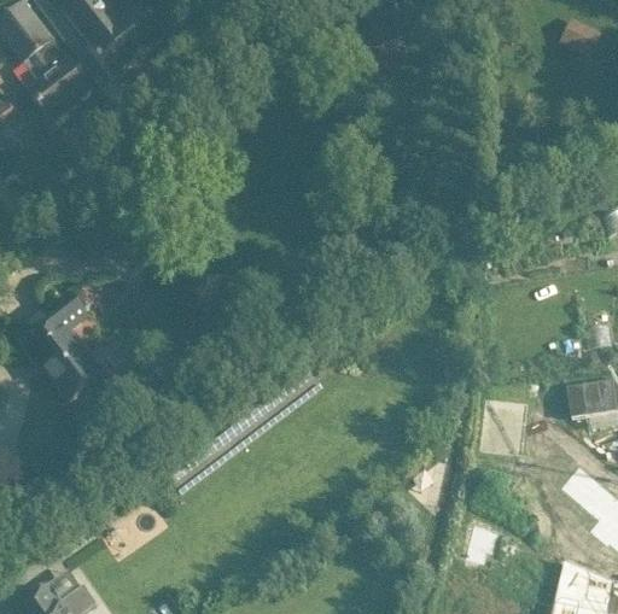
[(28,4),(25,5),(22,0),(9,0),(0,7),(0,9),(5,16),(0,19),(0,30),(27,66),(38,82),(27,91),(38,106),(53,124),(66,113),(65,112),(93,91),(68,58),(57,44),(58,44),(28,4)]
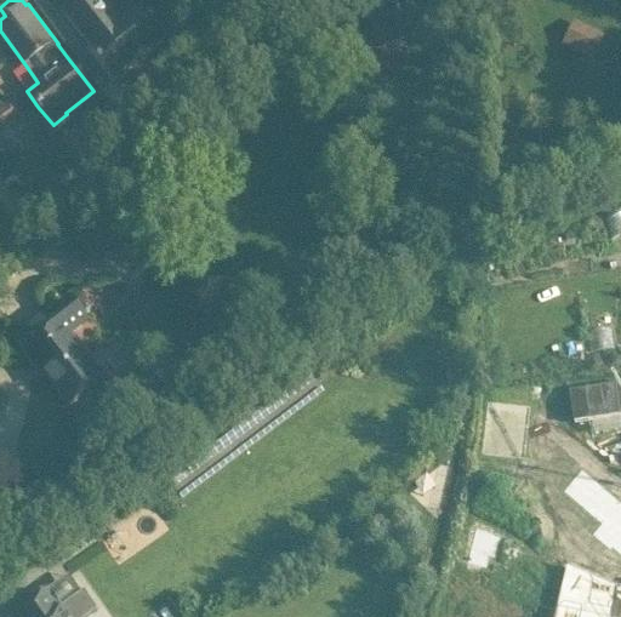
[(75,0),(63,10),(91,46),(87,50),(112,80),(132,64),(134,64),(140,60),(146,56),(144,55),(165,39),(142,7),(120,24),(100,0),(75,0)]
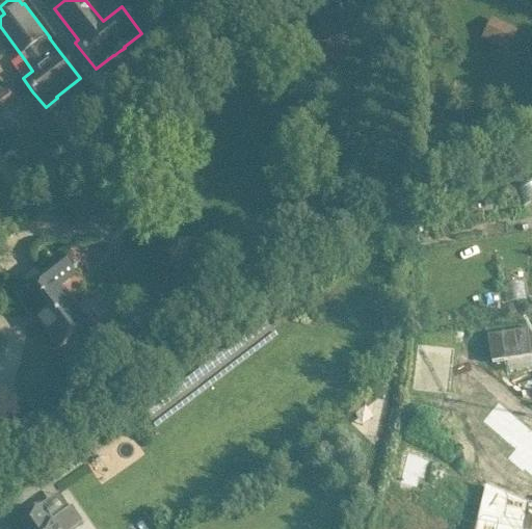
[(303,16),(315,45),(352,30),(341,1),(303,16)]
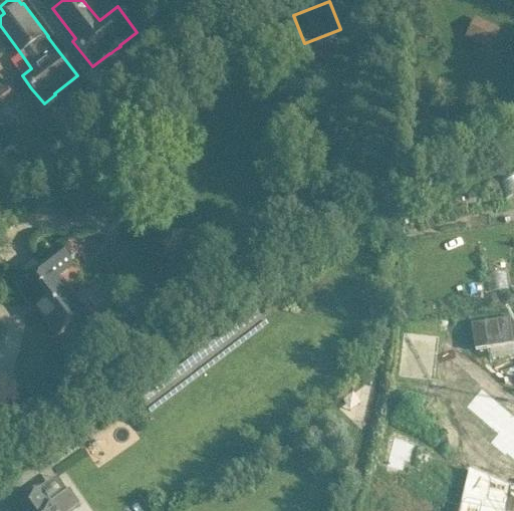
[(490,48),(500,28),(475,16),(466,36),(490,48)]
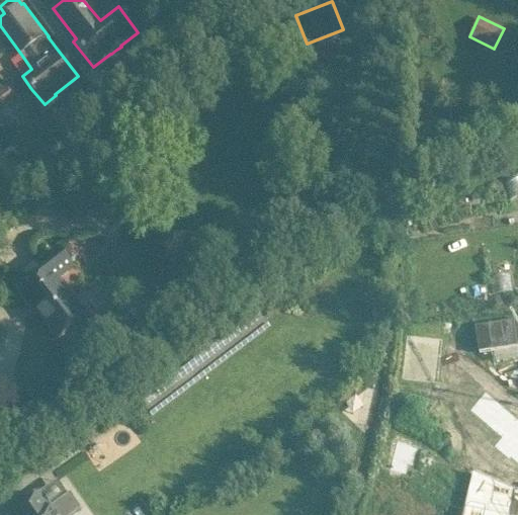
[(102,234),(74,240),(76,248),(103,243),(102,234)]
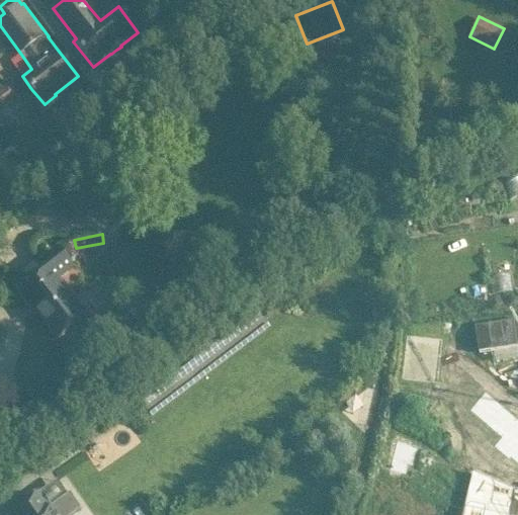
[(12,281),(27,301),(31,297),(38,307),(36,309),(58,338),(88,316),(61,278),(76,267),(60,246),(54,251),(12,281)]
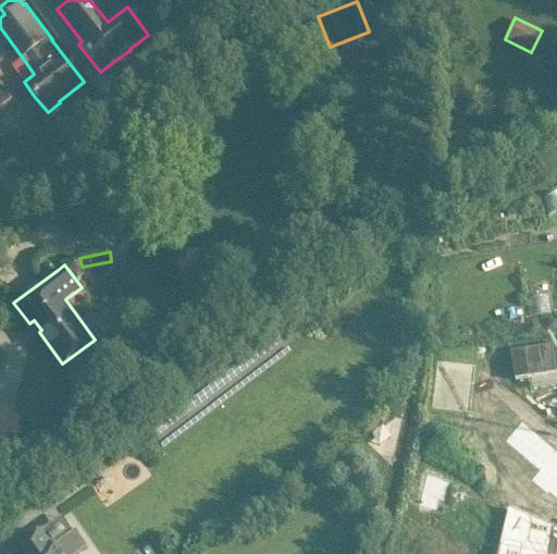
[(556,298),(536,298),(535,317),(555,318),(556,298)]
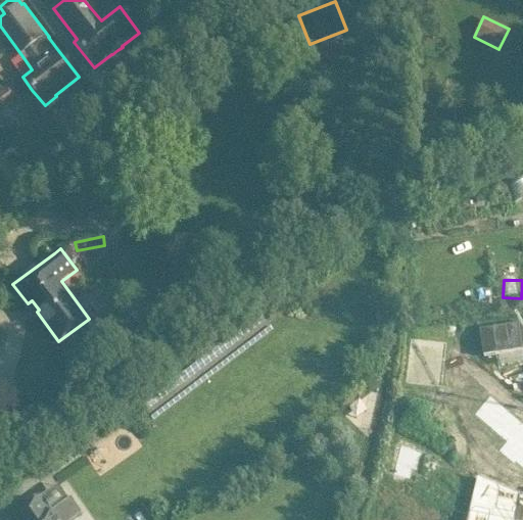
[(406,382),(442,386),(447,341),(411,337),(406,382)]
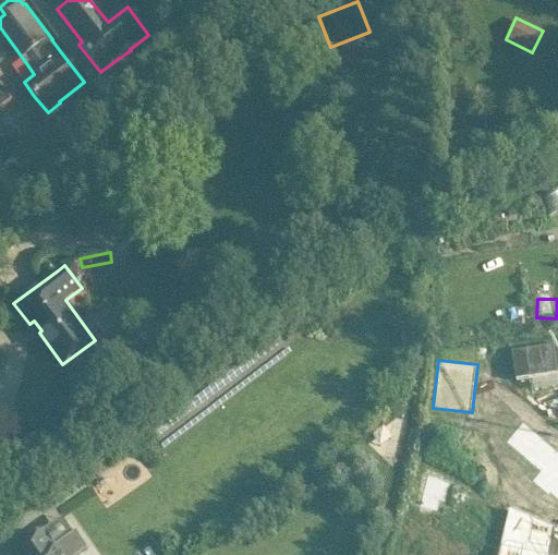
[(557,450),(522,420),(505,441),(540,470),(531,480),(548,494),(550,492),(557,498),(557,450)]
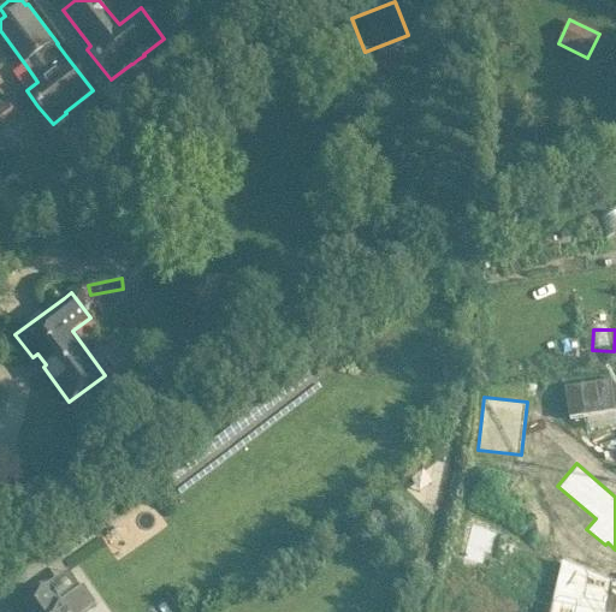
[(497,532),(472,522),(462,558),(481,563),(484,551),(491,553),(497,532)]
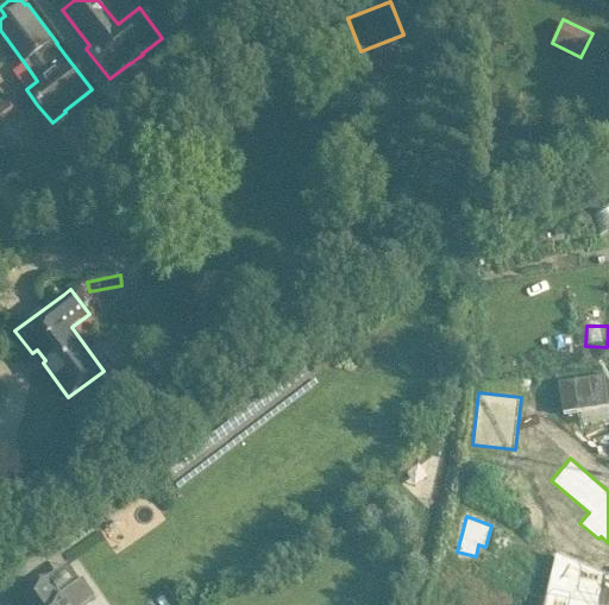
[(556,554),(546,597),(565,602),(564,604),(600,604),(607,575),(556,554)]
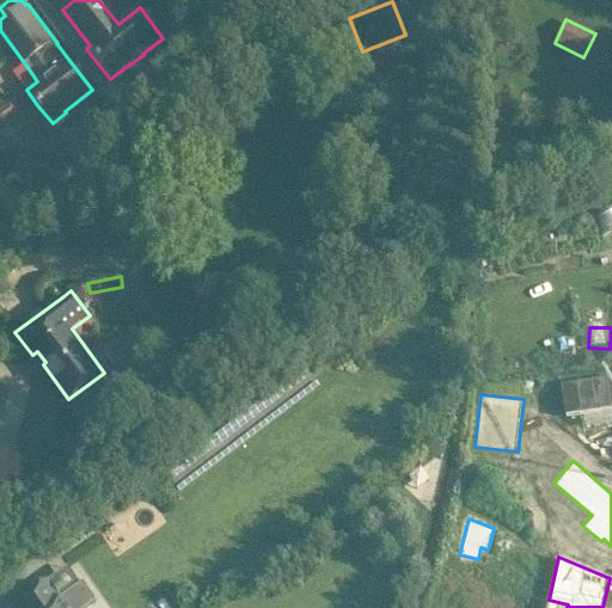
[(19,607),(85,607),(96,600),(83,582),(61,597),(60,596),(55,600),(42,581),(14,600),(19,607)]
